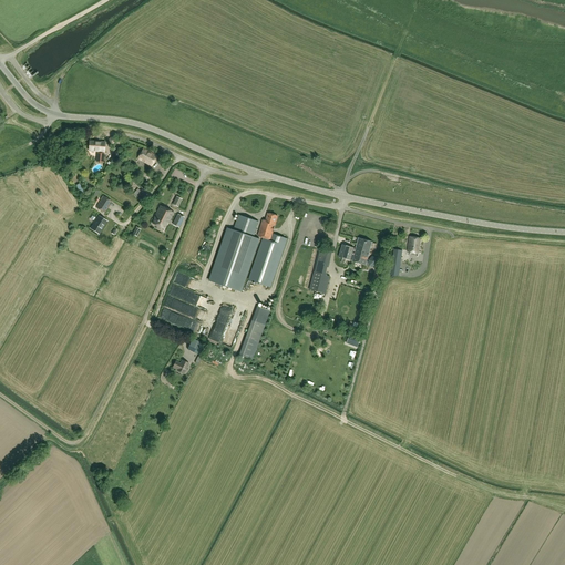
[(102,150),(102,141),(86,140),(86,147),(96,149),(95,154),(94,154),(94,160),(101,160),(101,152),(100,152),(100,149),(102,150)]
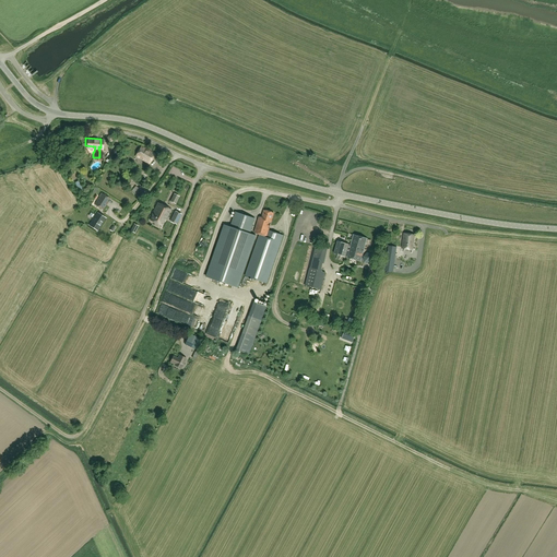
[(133,154),(146,162),(153,152),(139,144),(133,154)]
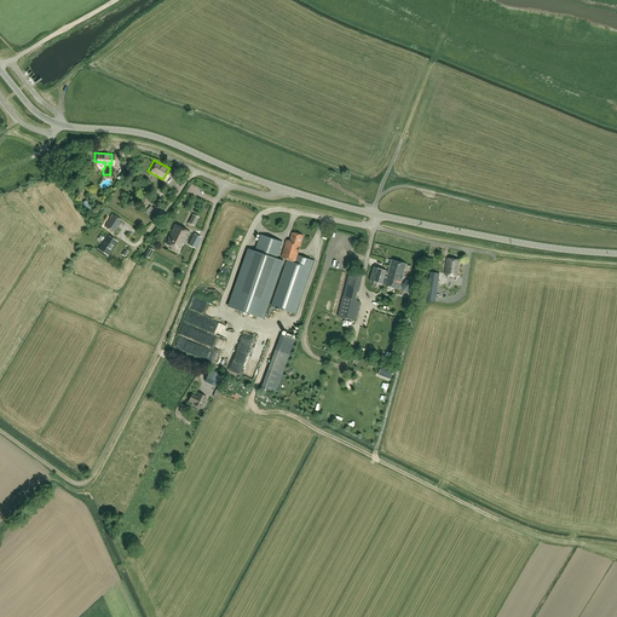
[(120,177),(130,165),(126,161),(116,174),(120,177)]
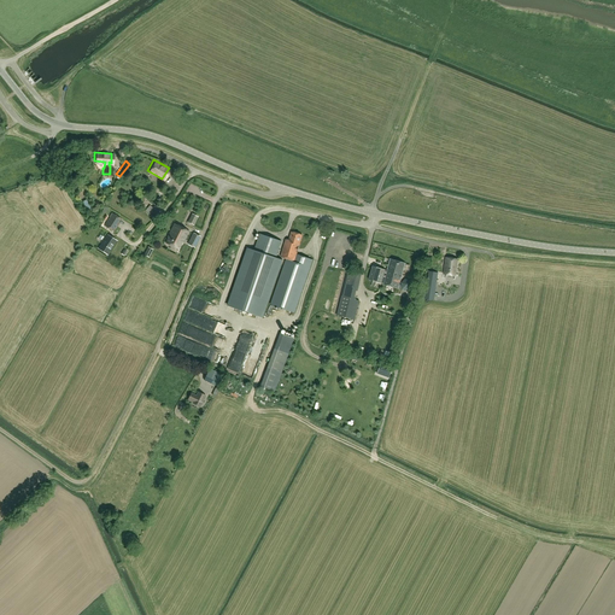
[(147,203),(142,209),(151,215),(157,208),(152,204),(151,205),(147,203)]
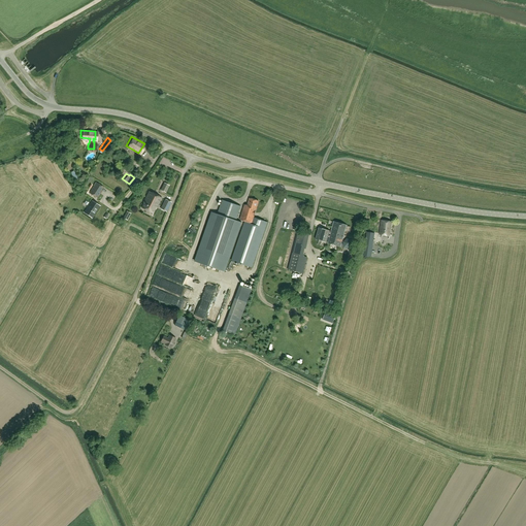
[(95,196),(102,186),(94,181),(87,191),(95,196)]
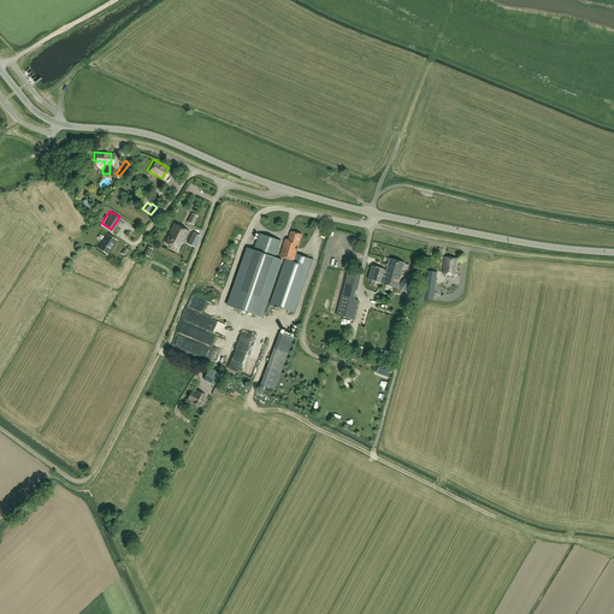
[(186,220),(192,223),(195,214),(189,212),(186,220)]
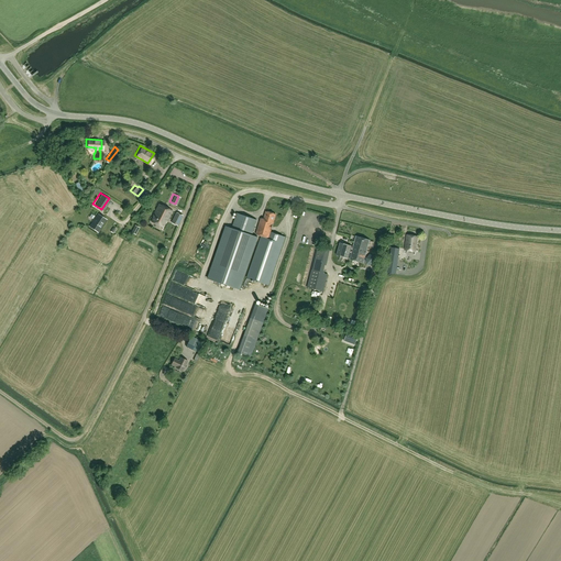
[(152,213),(149,220),(161,226),(164,220),(164,221),(171,209),(156,202),(151,213),(152,213)]
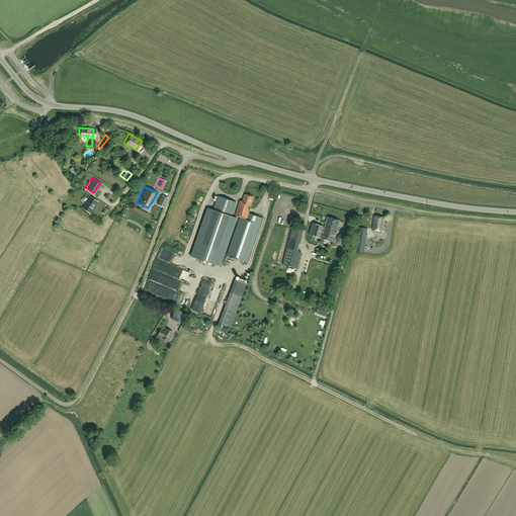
[(166,196),(161,193),(156,202),(162,205),(166,196)]
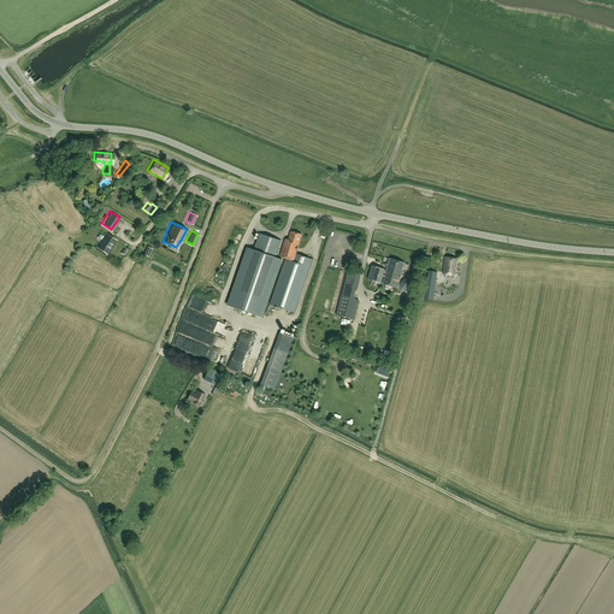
[(287,237),(283,236),(282,242),(277,255),(283,257),(282,260),(267,302),(293,311),(300,287),(311,258),(294,252),(299,232),(289,230),(287,237)]
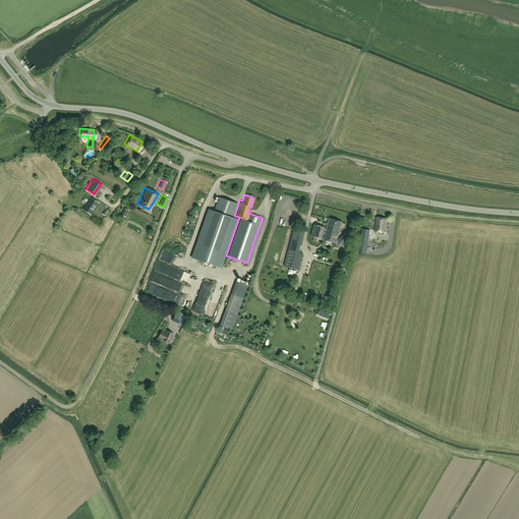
[(211,210),(206,208),(189,256),(219,267),(236,218),(230,217),(235,203),(216,195),(211,210)]
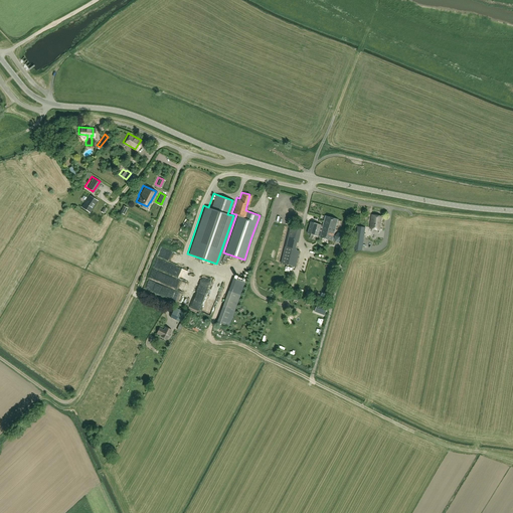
[(89,211),(96,199),(88,194),(79,206),(89,211)]
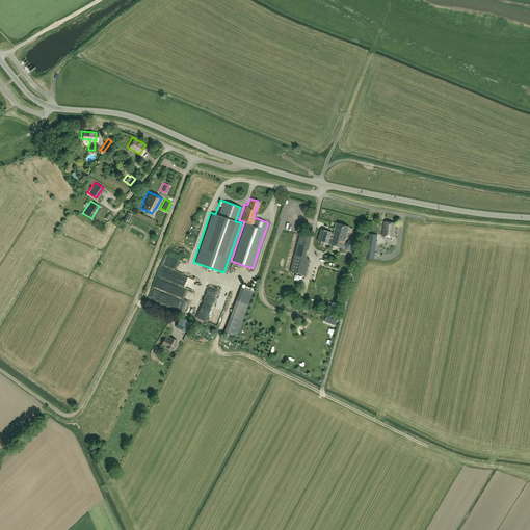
[(393,221),(381,220),(380,234),(391,236),(393,221)]
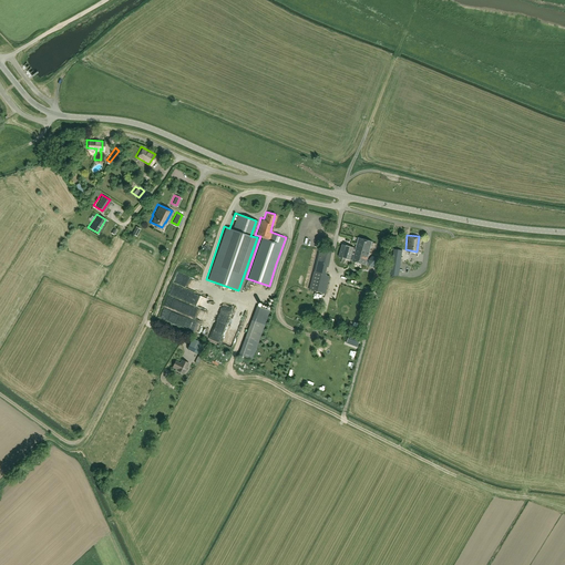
[(340,242),(337,255),(363,263),(365,259),(370,240),(357,236),(353,246),(340,242)]
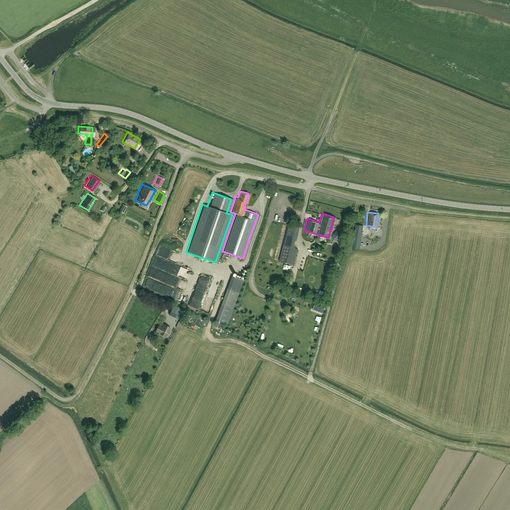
[(358,248),(362,224),(353,223),(352,228),(350,228),(347,246),(358,248)]
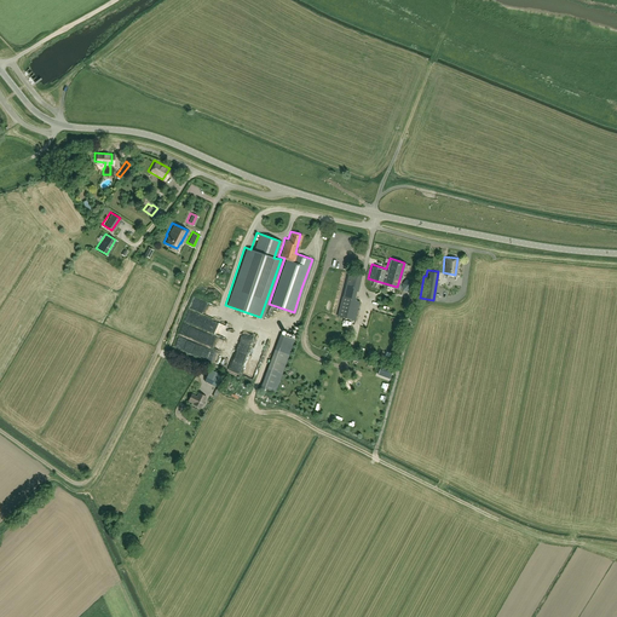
[(401,284),(398,283),(397,287),(401,288),(407,290),(411,286),(410,280),(404,277),(399,282),(401,284)]
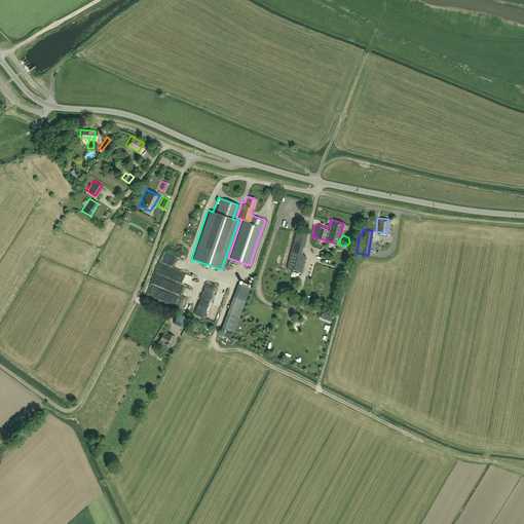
[(300,253),(302,245),(293,241),(290,251),(300,253)]
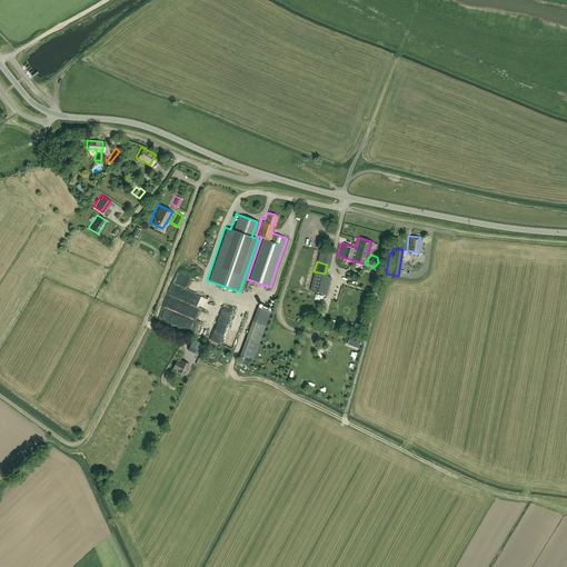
[(376,267),(372,277),(380,279),(383,269),(376,267)]
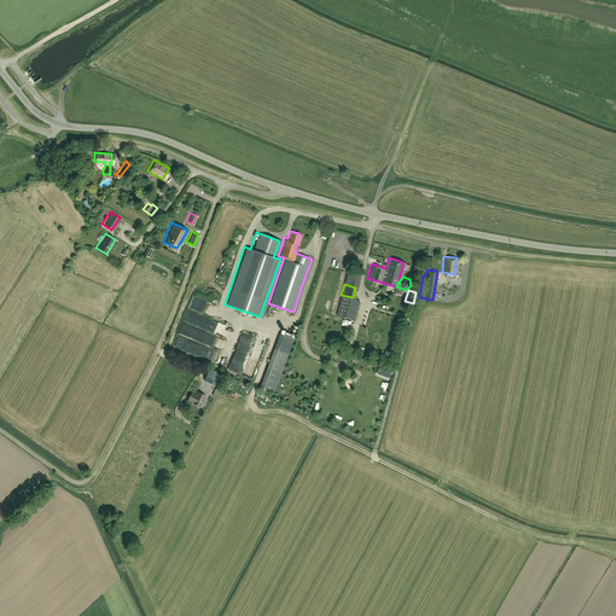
[(358,298),(353,297),(341,295),(340,295),(335,314),(353,318),(358,298)]
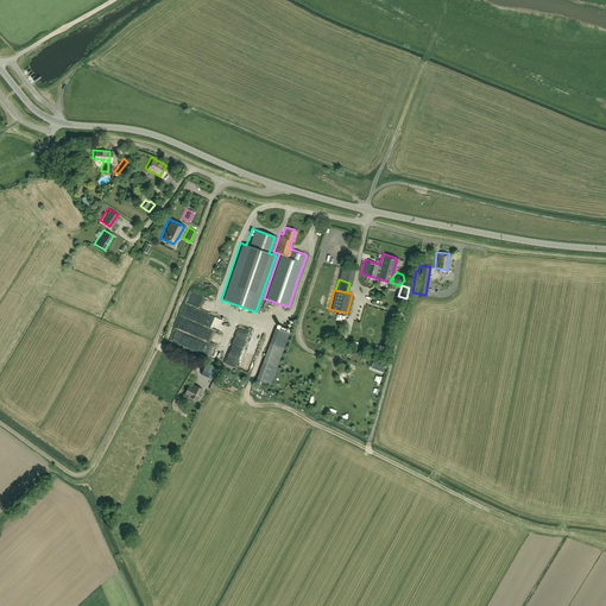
[(194,313),(212,319),(213,316),(216,317),(218,314),(219,314),(219,313),(212,310),(213,308),(201,304),(201,305),(196,304),(194,313)]
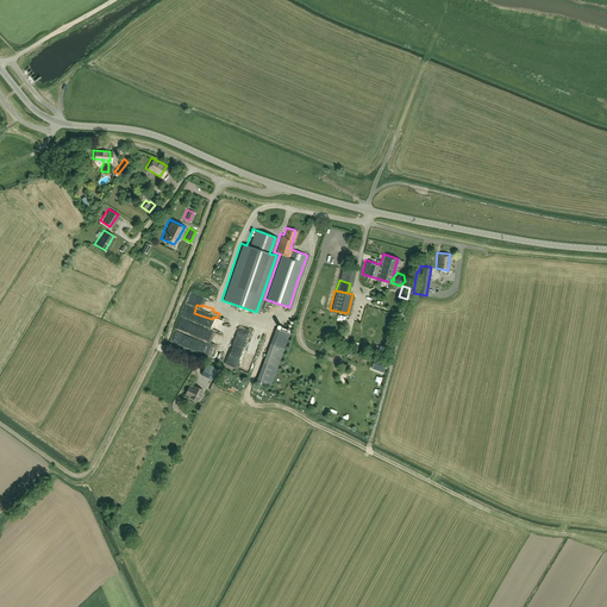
[(171,336),(181,338),(183,330),(174,327),(171,336)]
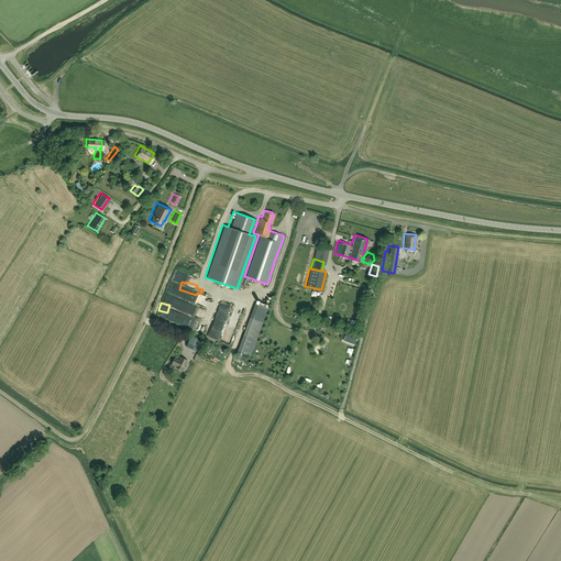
[(265,307),(252,303),(235,351),(249,355),(265,307)]
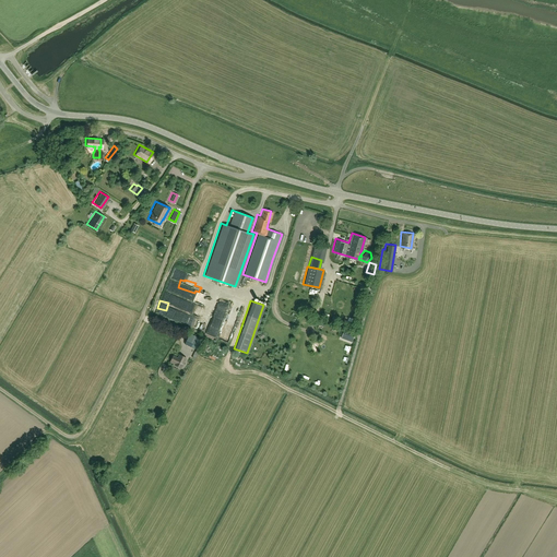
[(232,330),(239,306),(232,303),(225,322),(224,322),(223,327),(232,330)]
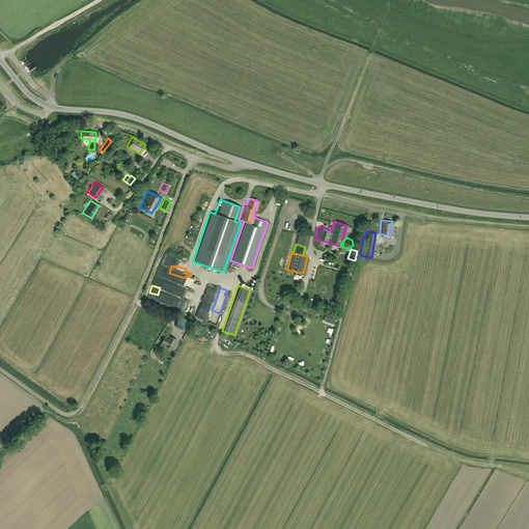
[(185,331),(187,325),(190,321),(178,315),(175,319),(173,326),(185,331)]
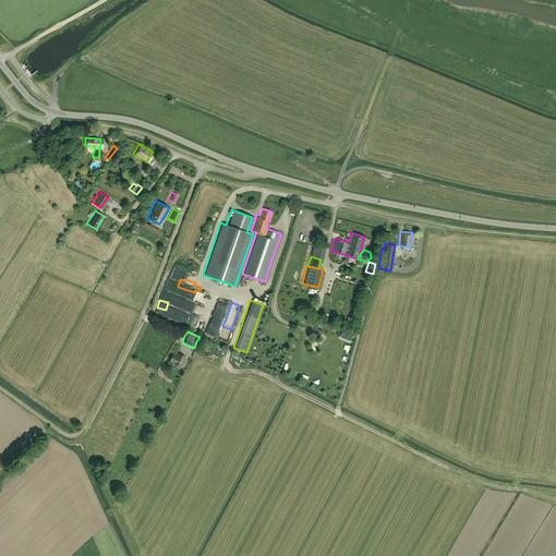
[(168,360),(172,362),(171,363),(179,366),(183,355),(177,352),(176,355),(171,353),(168,360)]
